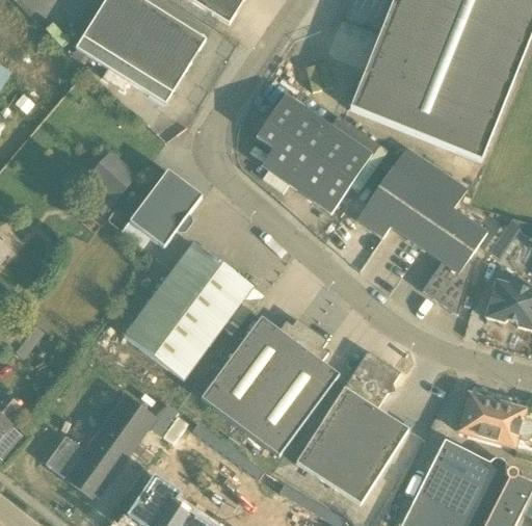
[(103,0),(76,45),(165,101),(173,90),(206,36),(147,0),(103,0)]
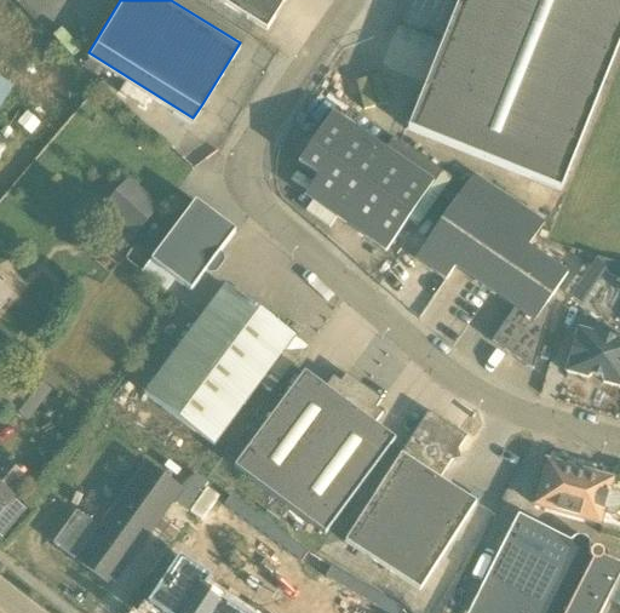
[(227,0),(267,26),(281,0),(227,0)]
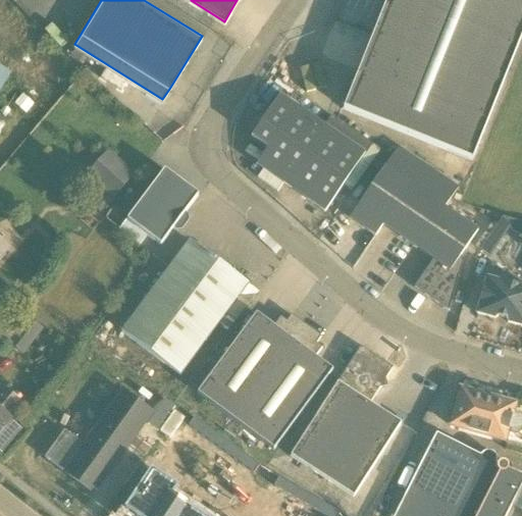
[(384,0),(344,104),(362,112),(472,156),(521,30),(521,0),(384,0)]
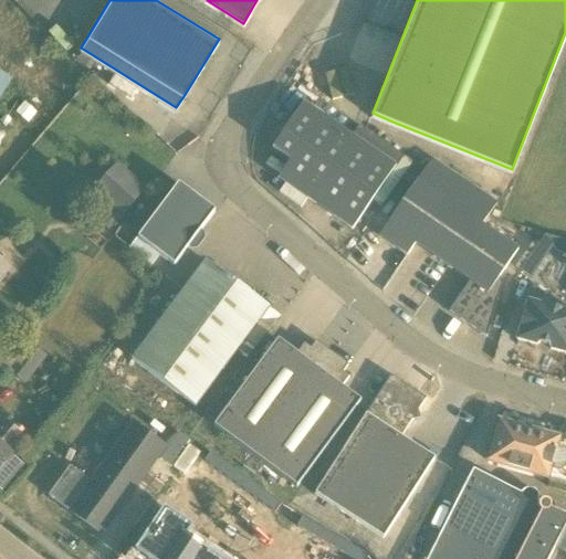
[(0,91),(12,70),(0,62),(0,91)]
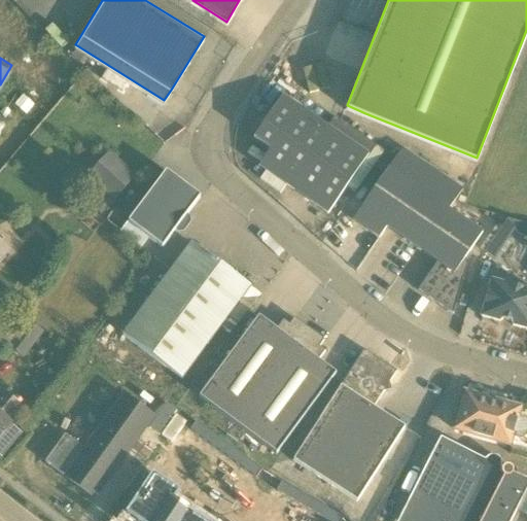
[(271,144),(259,162),(328,209),(369,150),(283,92),(254,133),(271,144)]
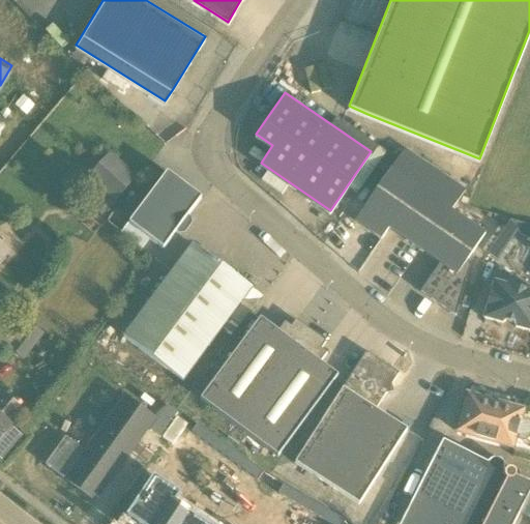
[(451,206),(465,185),(405,143),(390,164),(417,182),(388,224),(440,260),(421,288),(455,312),(470,259),(466,257),(484,230),(451,206)]
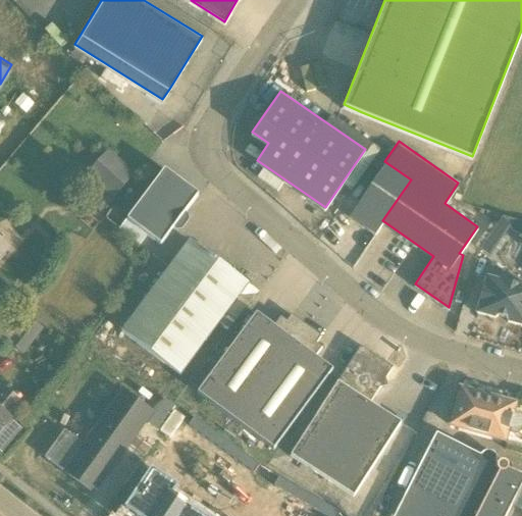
[(108,148),(89,169),(113,192),(134,170),(108,148)]
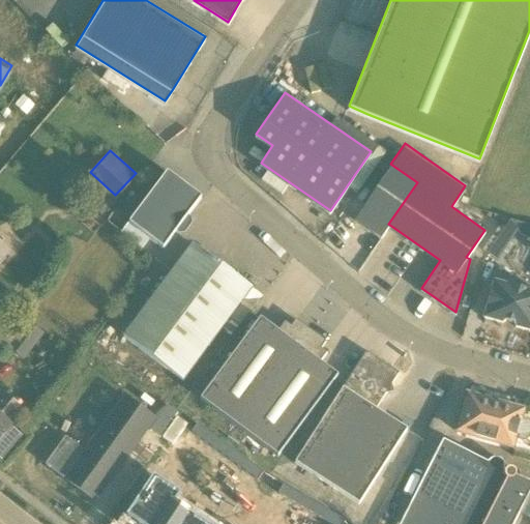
[(388,224),(417,182),(390,164),(355,216),(381,234),(388,224)]
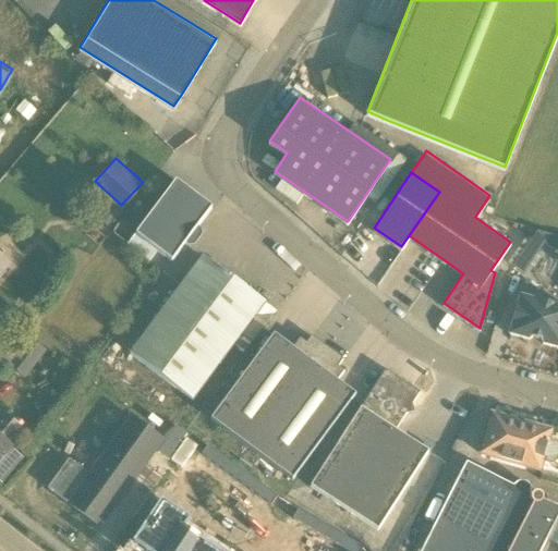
[(156,246),(171,257),(187,236),(191,240),(199,227),(196,224),(211,204),(176,176),(135,230),(156,246)]
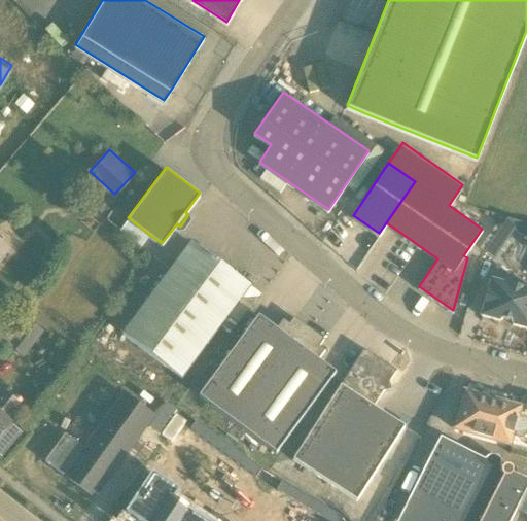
[(147,233),(128,217),(120,228),(140,242),(147,233)]
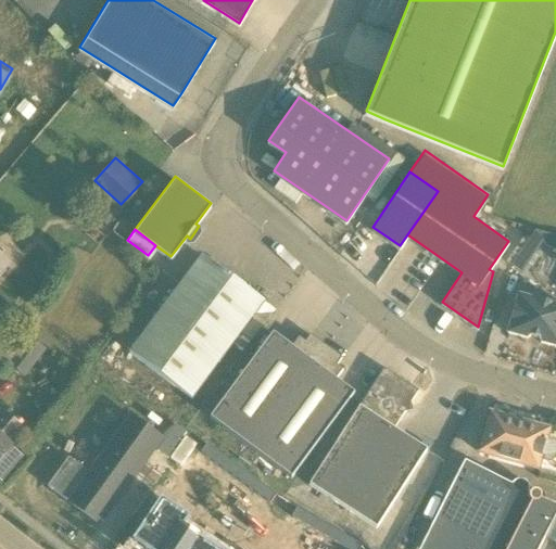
[(192,395),(265,297),(202,251),(129,348),(192,395)]
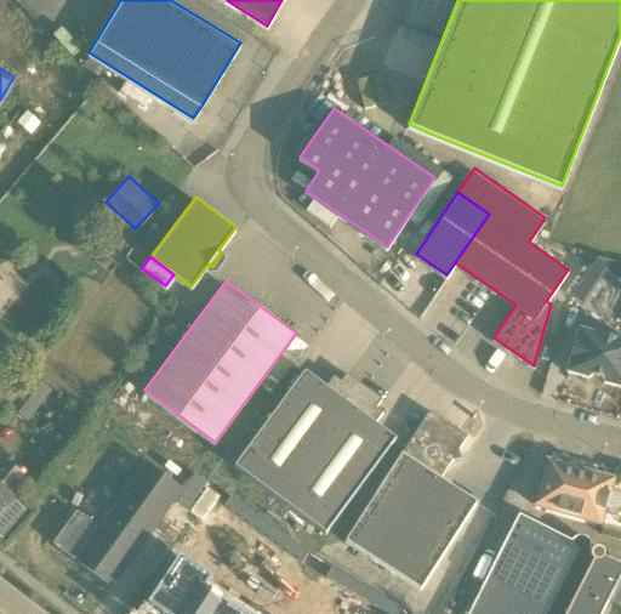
[(0,302),(10,291),(0,282),(0,302)]
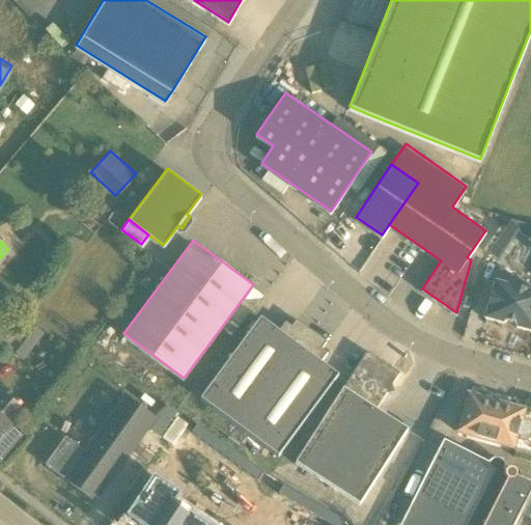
[(530,287),(495,278),(485,310),(484,314),(503,320),(506,318),(514,320),(516,324),(530,327),(530,287)]
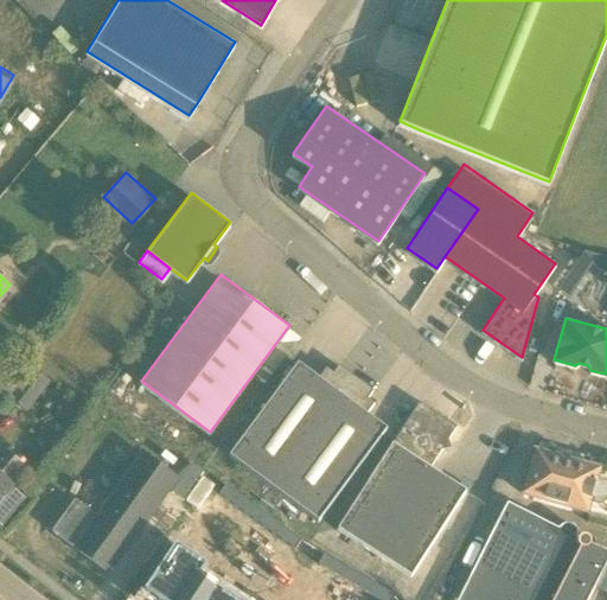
[(356,374),(339,362),(333,369),(326,364),(318,375),(298,359),(229,452),(274,485),(356,374)]
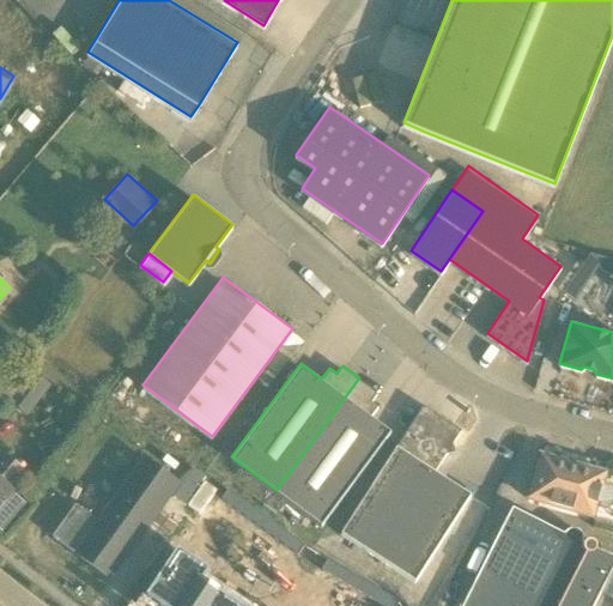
[(0,403),(13,388),(0,376),(0,403)]
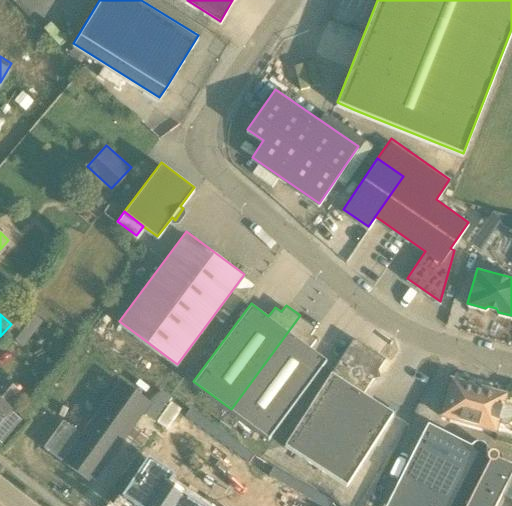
[(316,337),(310,332),(315,326),(300,315),(231,409),(268,437),(326,359),(309,346),(316,337)]
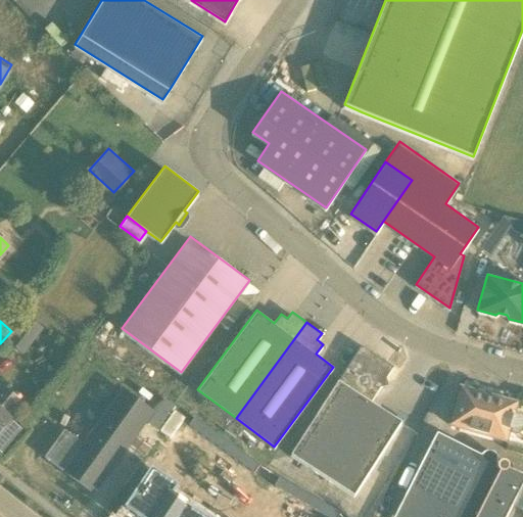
[(388,382),(386,375),(393,364),(361,343),(339,377),(290,452),(353,492),(401,420),(371,400),(380,384),(388,382)]
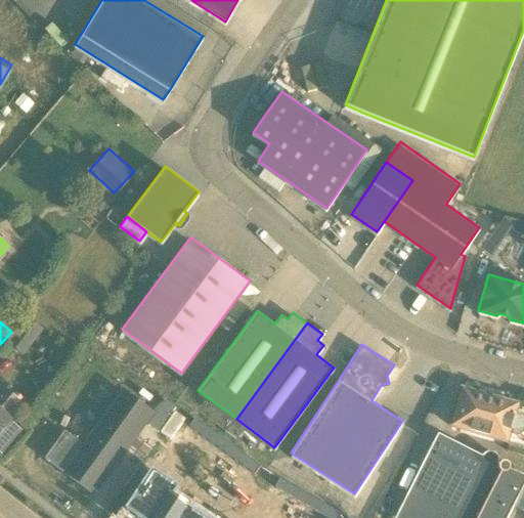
[(0,430),(11,418),(5,412),(18,396),(6,385),(0,392),(0,430)]
